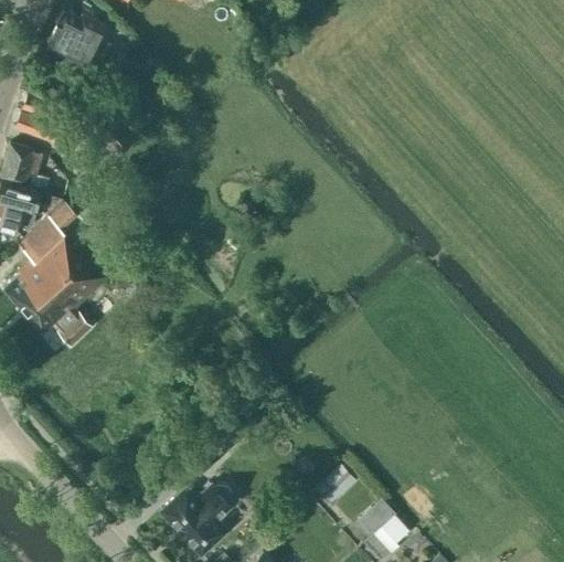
[(198,0),(208,14),(226,1),(225,0),(198,0)]
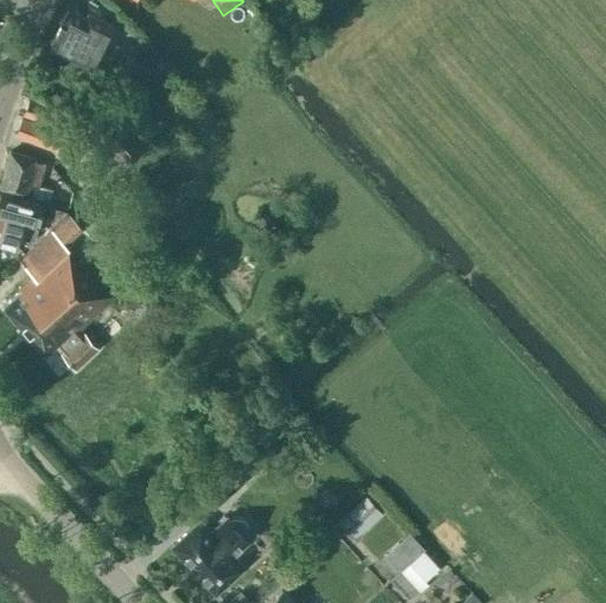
[(88,14),(85,19),(69,11),(50,49),(96,72),(97,71),(109,78),(123,50),(112,43),(117,30),(117,29),(112,26),(88,14)]
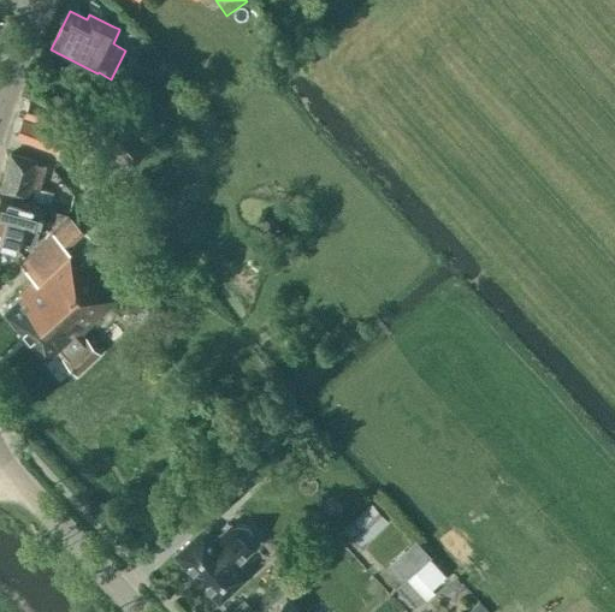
[(30,101),(24,120),(52,130),(59,112),(30,101)]
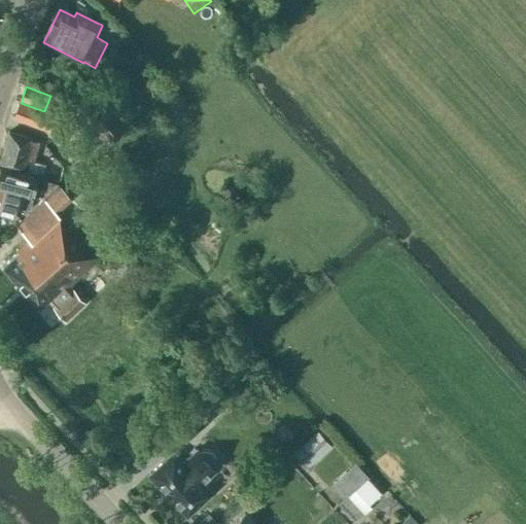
[(74,106),(95,129),(84,138),(98,151),(128,125),(94,89),(74,106)]
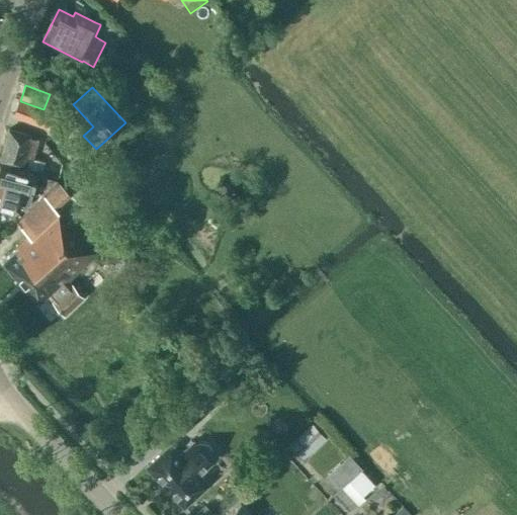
[(50,130),(54,115),(19,103),(15,116),(50,130)]
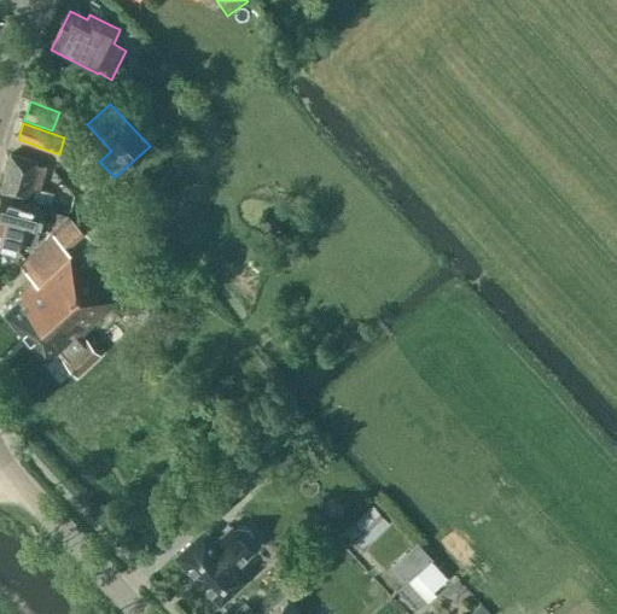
[(28,200),(30,192),(40,194),(46,169),(36,167),(38,164),(11,157),(1,193),(28,200)]
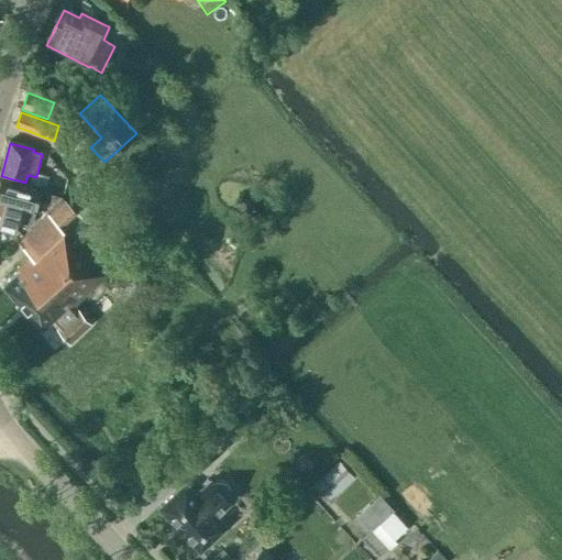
[(0,224),(20,231),(22,222),(31,224),(40,193),(0,182),(0,224)]
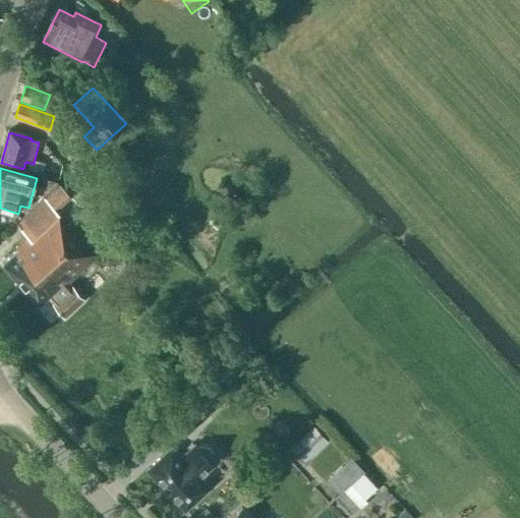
[(66,196),(57,188),(17,226),(29,239),(16,249),(18,252),(3,266),(40,306),(48,298),(65,318),(84,300),(72,288),(68,292),(64,288),(100,255),(71,224),(69,226),(54,209),(66,196)]
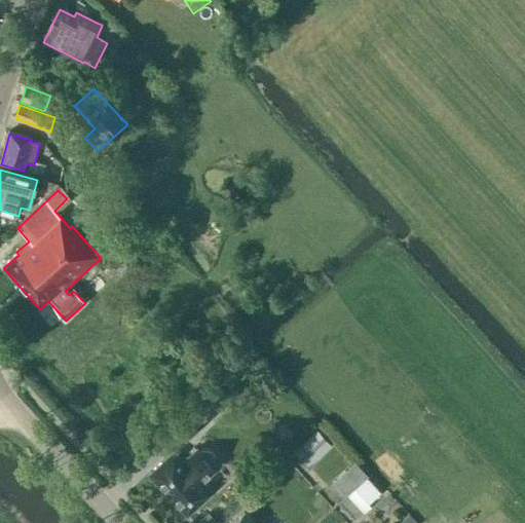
[(295,453),(308,468),(331,447),(317,432),(295,453)]
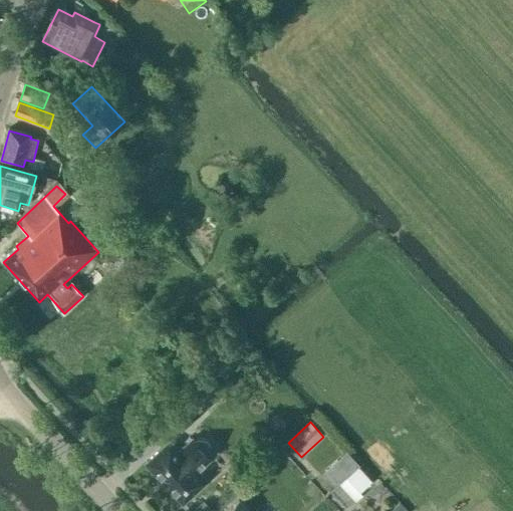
[(180,453),(170,443),(147,464),(160,479),(160,480),(169,490),(170,489),(183,504),(207,483),(197,472),(211,460),(209,458),(211,455),(211,450),(209,447),(206,443),(203,442),(199,441),(195,443),(193,441),(180,453)]
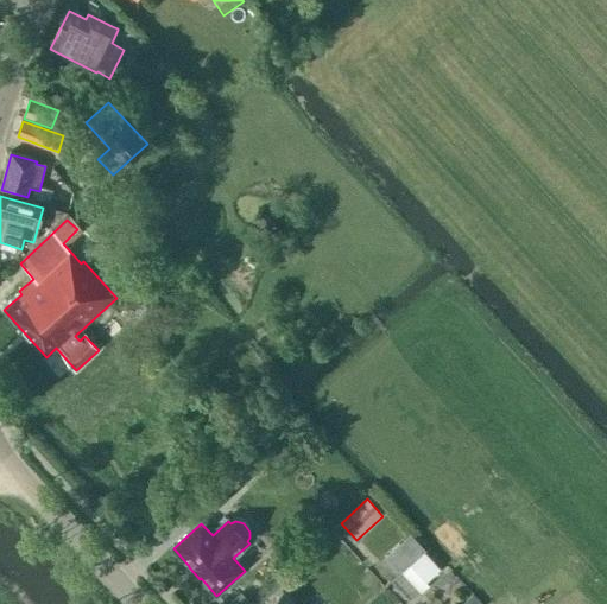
[(402,573),(421,595),(429,587),(425,584),(441,570),(424,553),(402,573)]
